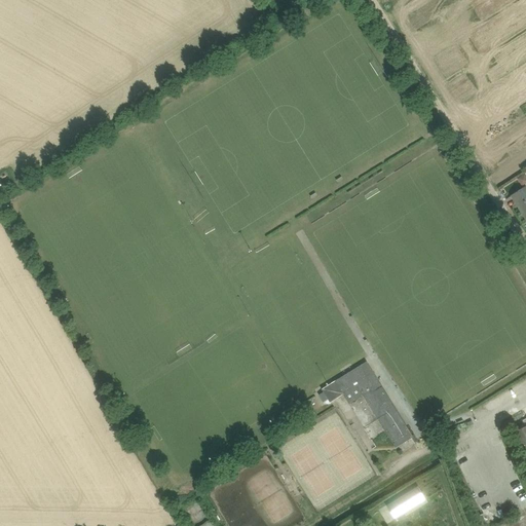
[(508,194),(522,186),(518,179),(509,184),(503,187),(508,194)]
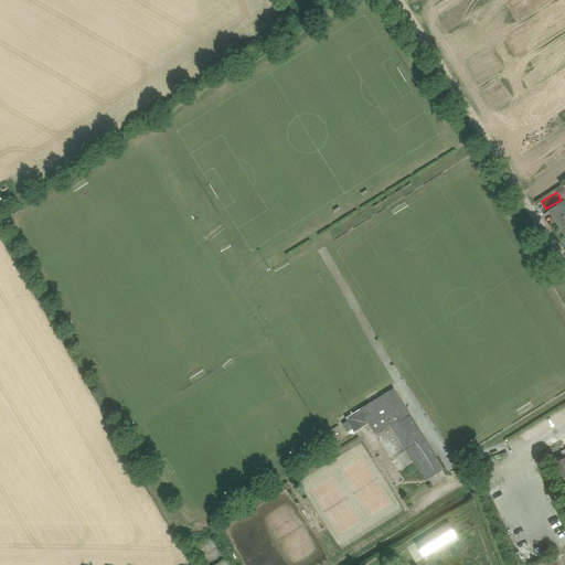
[(564,202),(551,212),(556,221),(564,234),(564,202)]
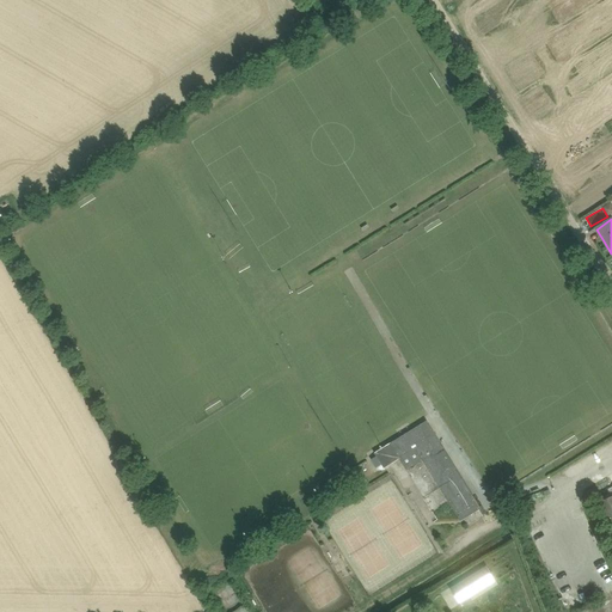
[(427,421),(390,444),(374,453),(384,469),(399,459),(410,476),(414,473),(428,495),(423,499),(433,513),(448,502),(460,521),(481,508),(457,470),(447,476),(433,451),(441,446),(427,421)]
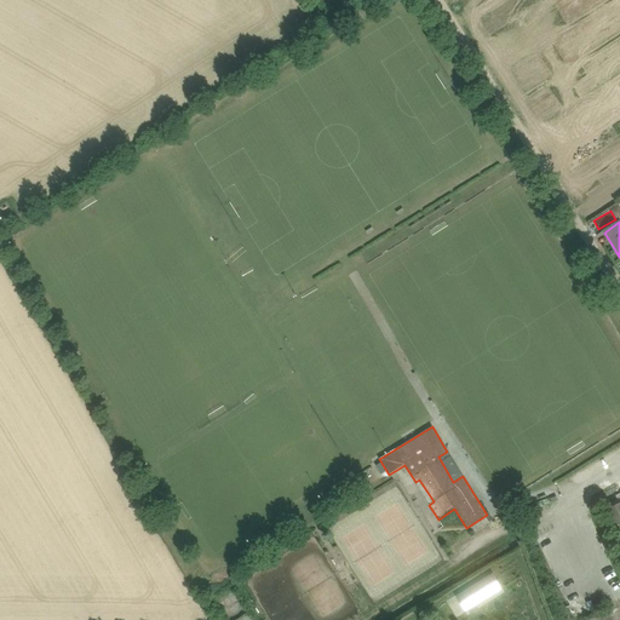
[(619,501),(607,509),(616,528),(619,537),(619,501)]
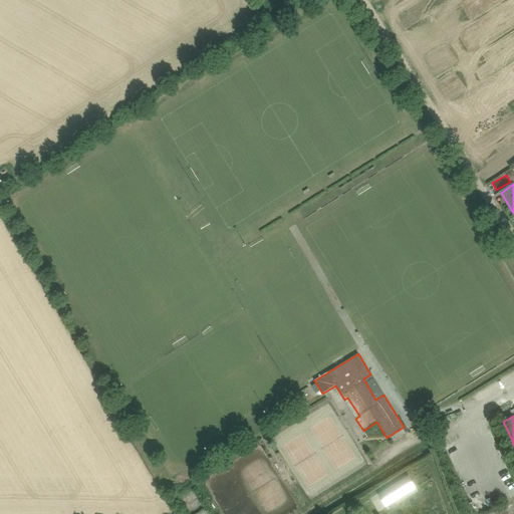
[(409,475),(377,495),(386,507),(417,488),(409,475)]
